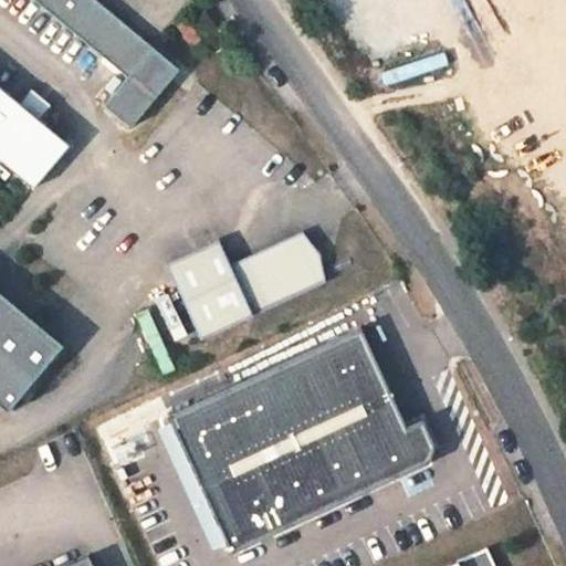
[(34,0),(123,74),(101,102),(128,124),(176,65),(97,0),(34,0)]
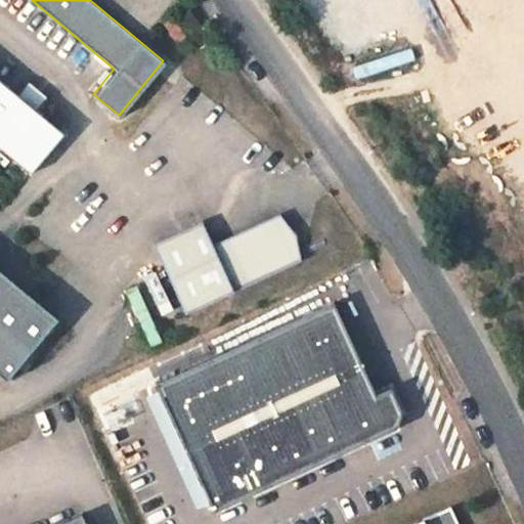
[(407,0),(412,9),(423,4),(420,0),(407,0)]
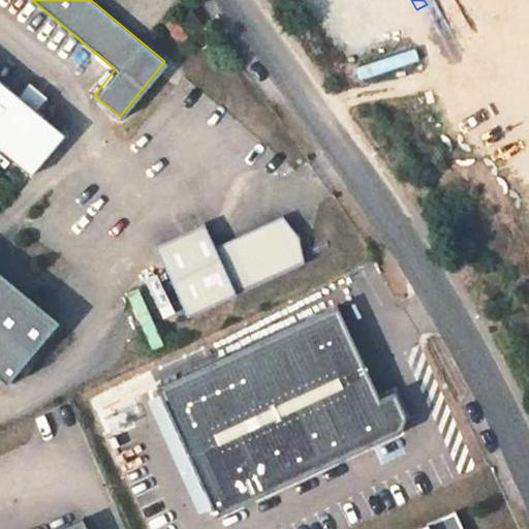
[(474,0),(460,0),(479,35),(491,29),(474,0)]
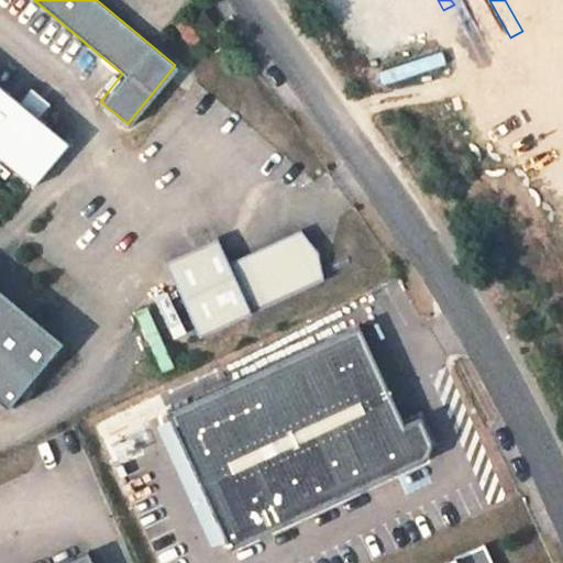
[(201,11),(195,15),(202,26),(201,28),(206,34),(214,26),(211,20),(209,21),(201,11)]
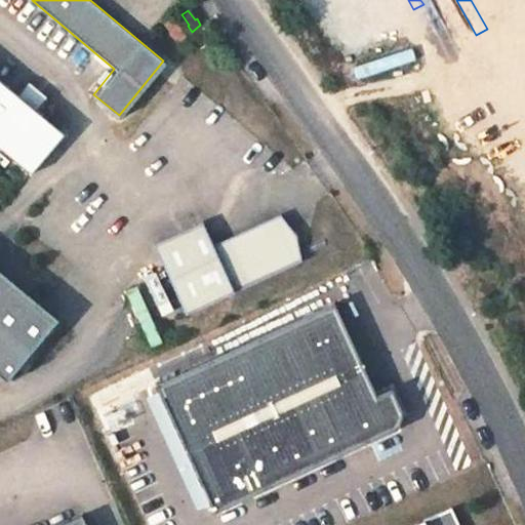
[(173,17),(164,24),(174,38),(185,31),(173,17)]
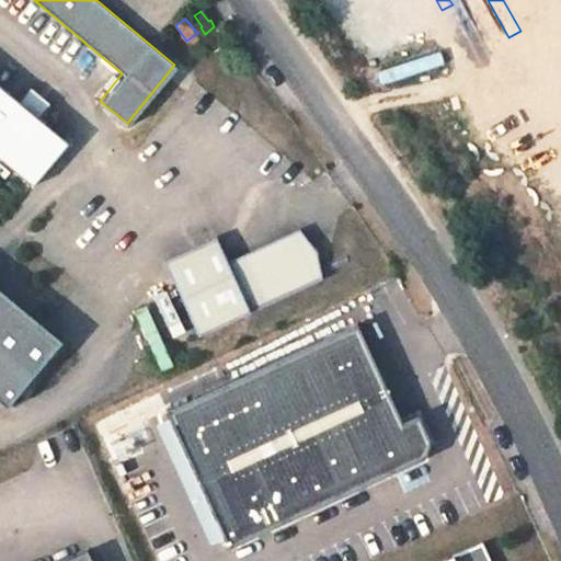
[(376,67),(415,48),(401,19),(362,37),(376,67)]
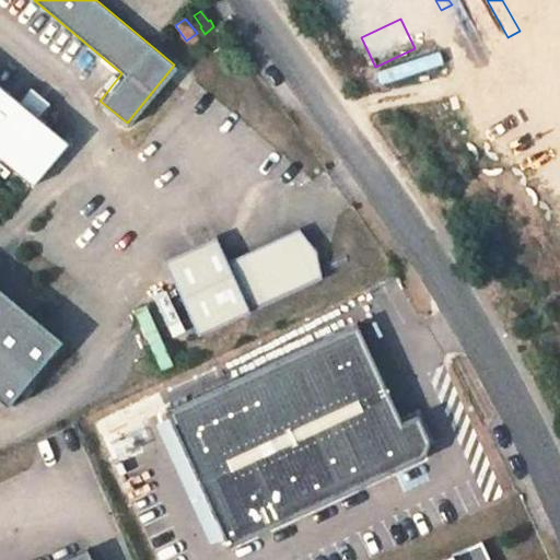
[(201,39),(197,33),(186,41),(190,47),(201,39)]
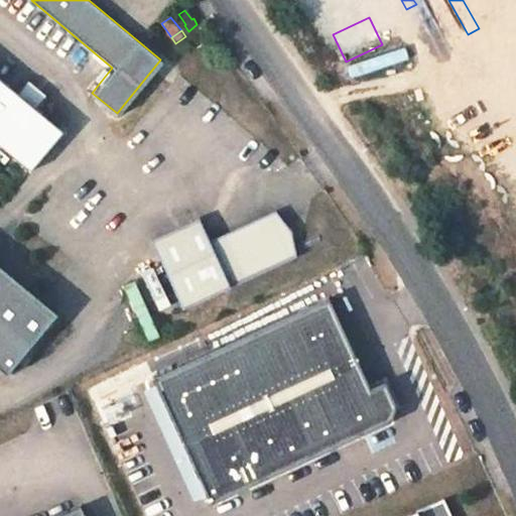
[(0,146),(29,170),(62,129),(0,78),(0,146)]
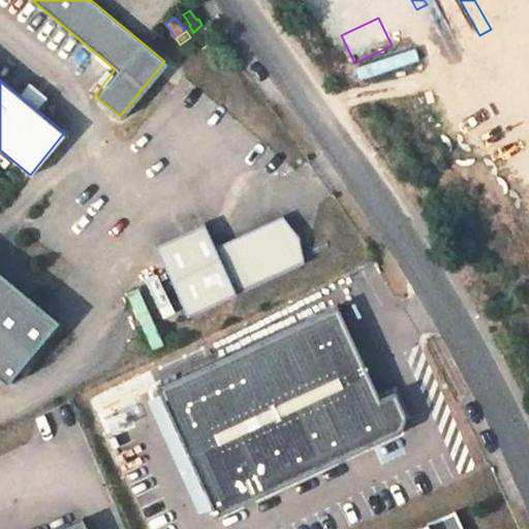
[(204,222),(155,245),(188,315),(304,262),(299,238),(282,216),(214,246),(204,222)]
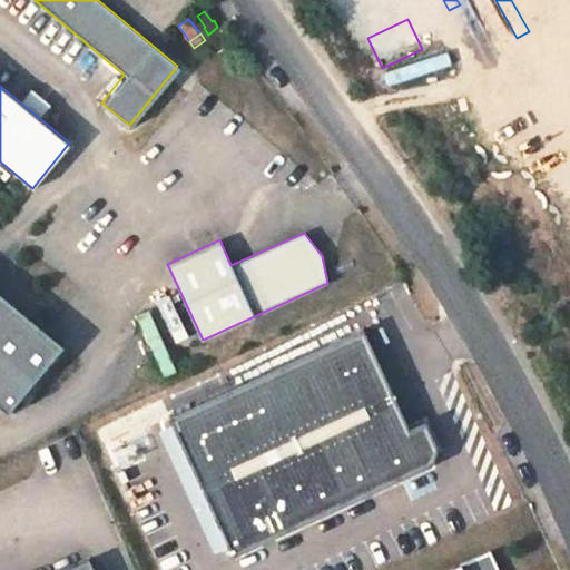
[(0,294),(0,402),(9,410),(62,345),(0,294)]
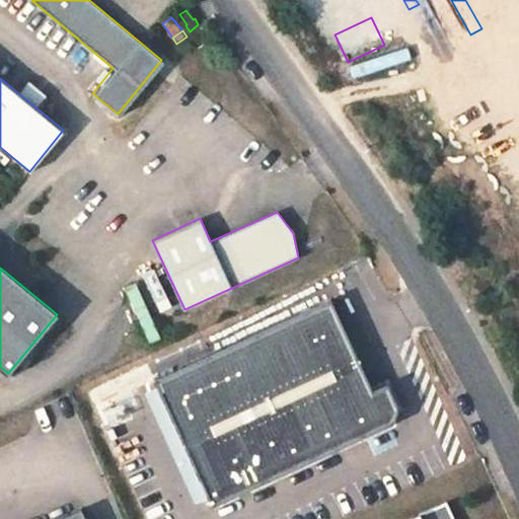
[(158,269),(145,274),(160,312),(173,307),(158,269)]
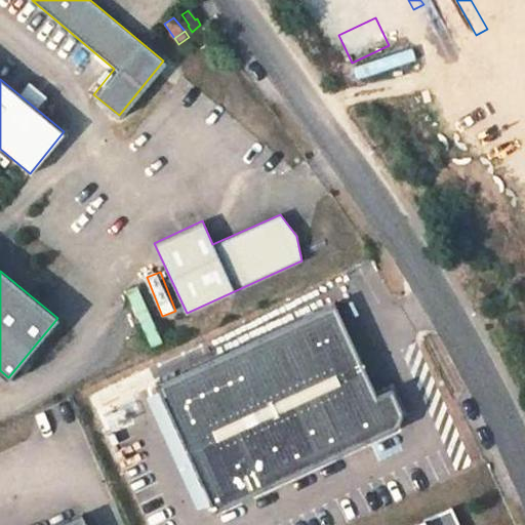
[(124,292),(152,348),(166,341),(138,285),(124,292)]
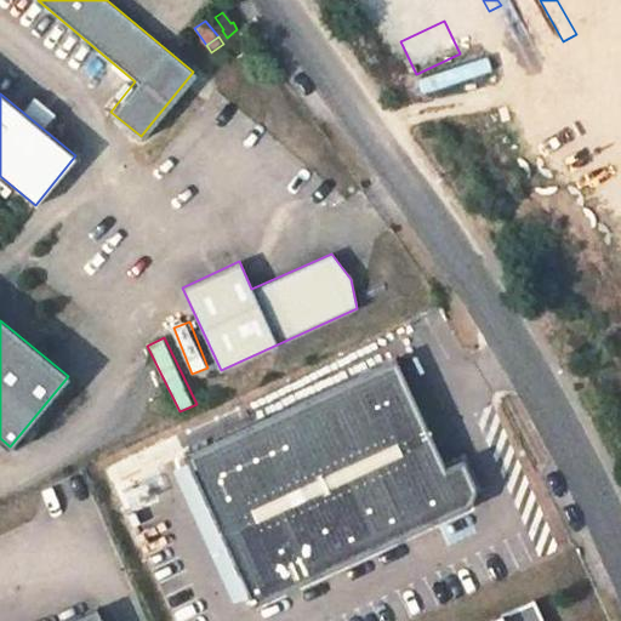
[(394,358),(183,455),(254,607),(469,507),(476,490),(462,460),(444,467),(394,358)]
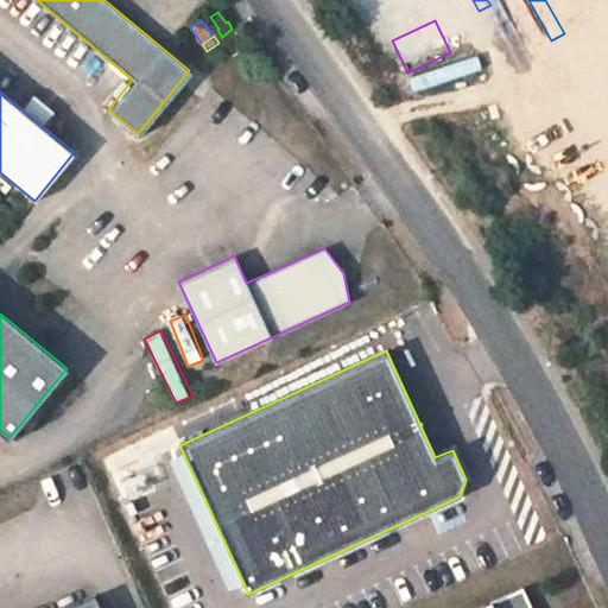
[(530,607),(521,588),(475,607),(530,607)]
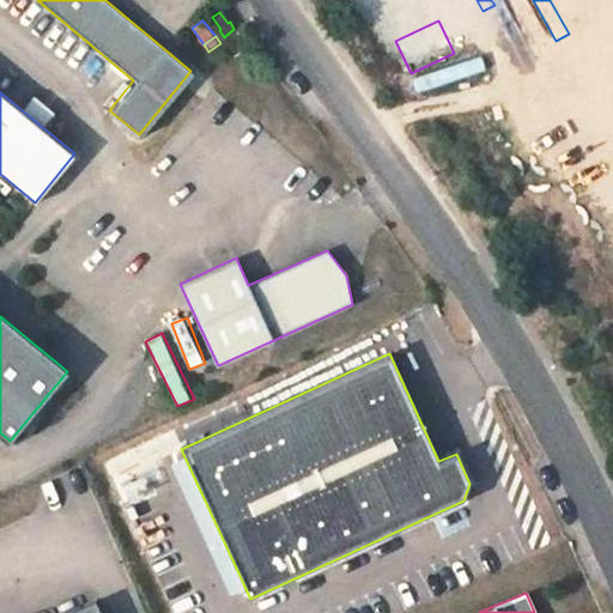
[(99,612),(95,601),(67,612),(99,612)]
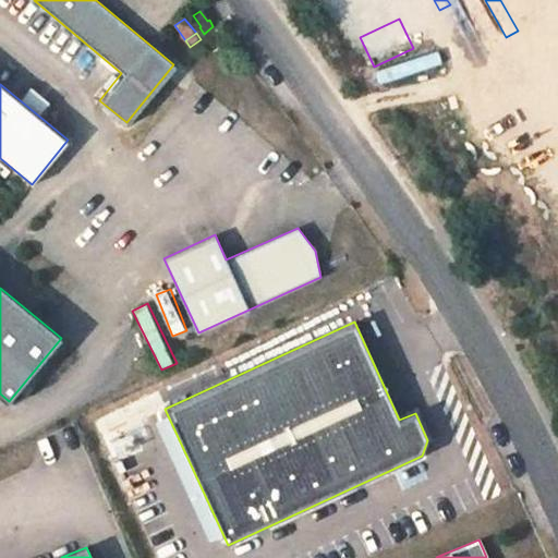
All buildings are outlined.
